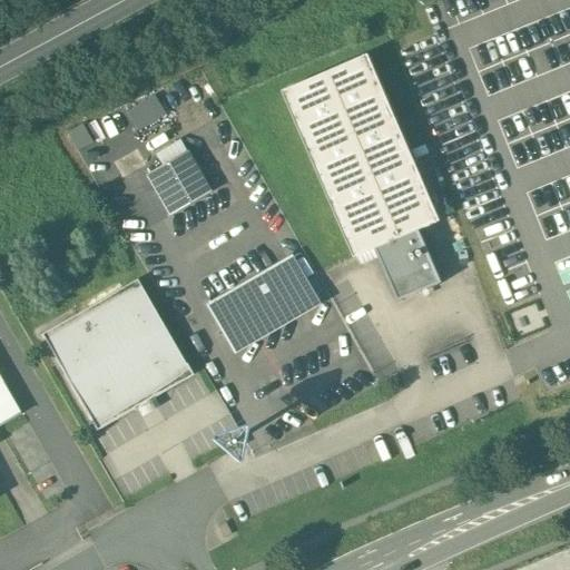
[(367,56),(282,90),(354,258),(374,249),(419,231),(439,222),(367,56)]
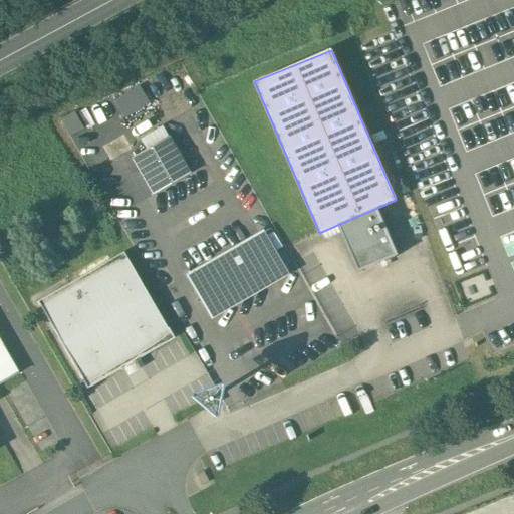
[(138,86),(113,101),(123,118),(149,104),(138,86)]
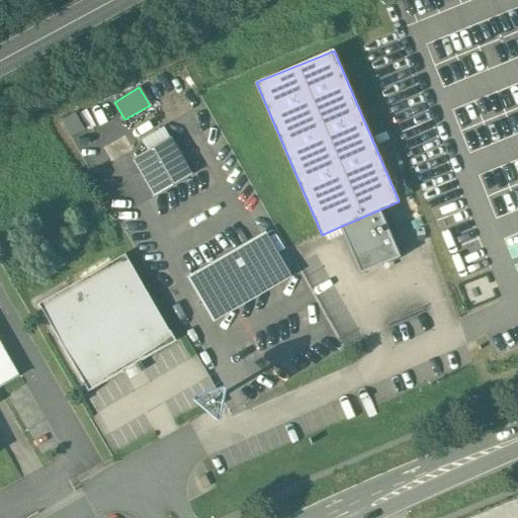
[(162,130),(142,142),(148,152),(168,140),(162,130)]
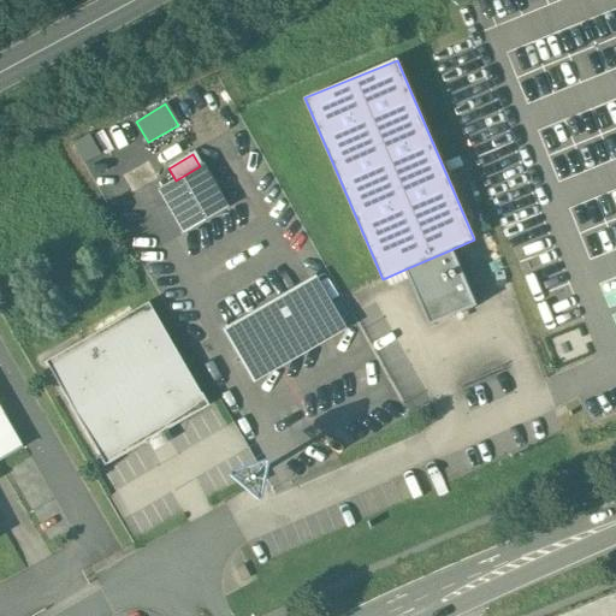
[(224,208),(200,166),(176,181),(159,190),(183,232),(224,208)]
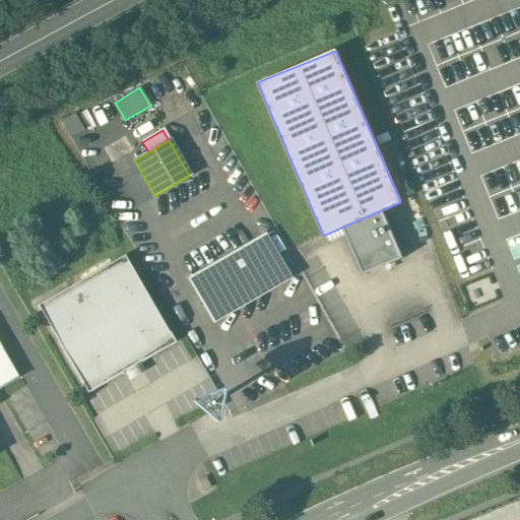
[(382,210),(341,228),(363,275),(402,258),(382,210)]
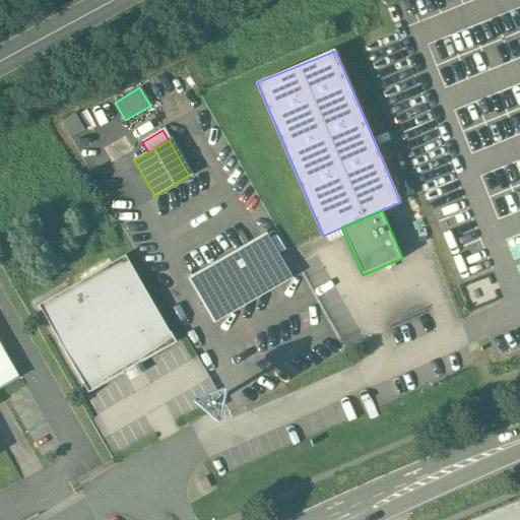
[(265,235),(188,279),(212,321),(288,276),(265,235)]
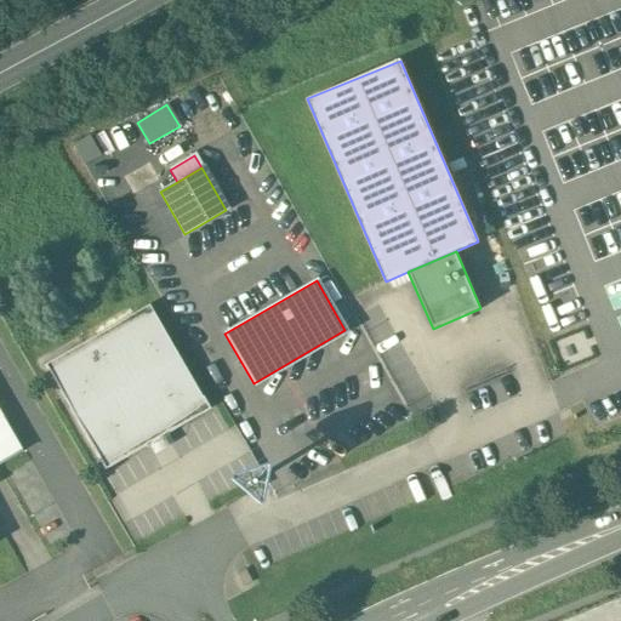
[(146,303),(41,363),(102,467),(205,408),(146,303)]
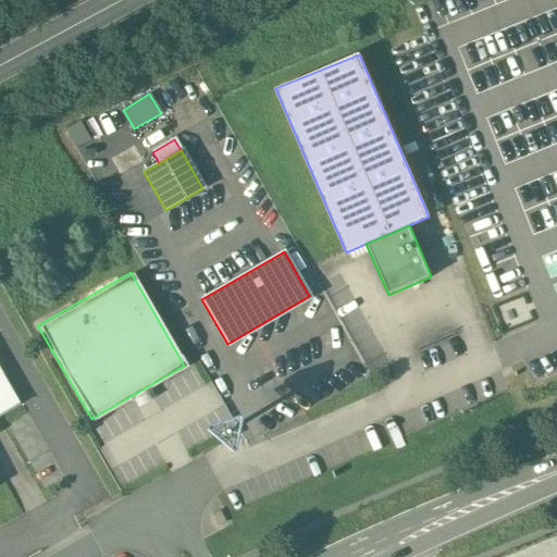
[(0,375),(0,415),(16,406),(0,375)]
